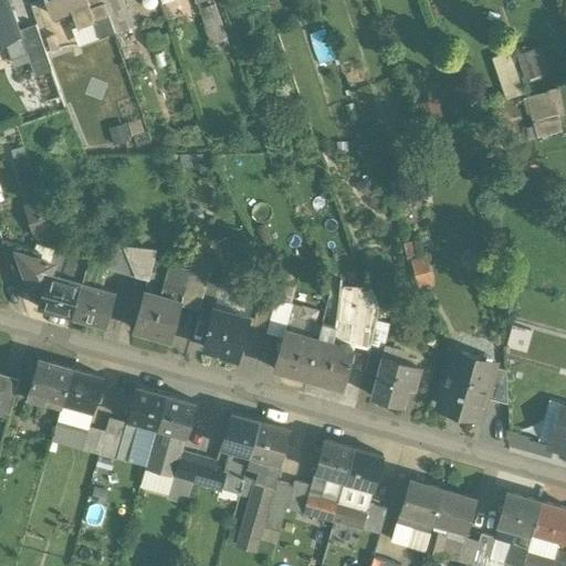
[(8,0),(0,0),(0,41),(20,34),(19,31),(8,0)]
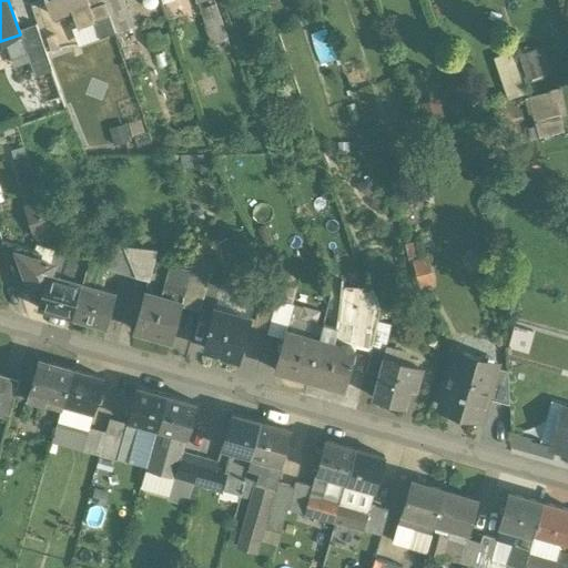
[(44,0),(51,16),(52,16),(51,12),(69,6),(70,9),(88,3),(85,0),(44,0)]
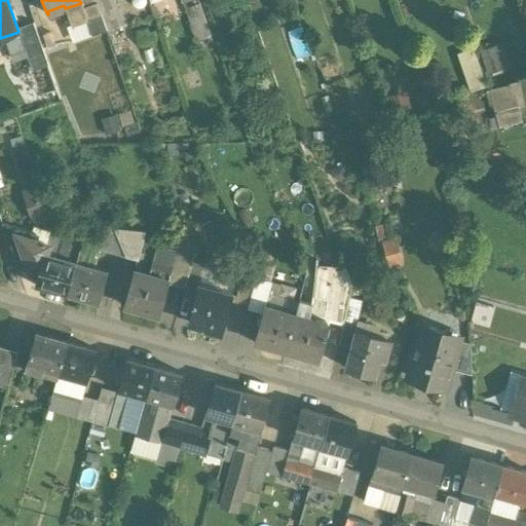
[(95,0),(96,2),(100,13),(106,31),(122,26),(113,0),(95,0)]
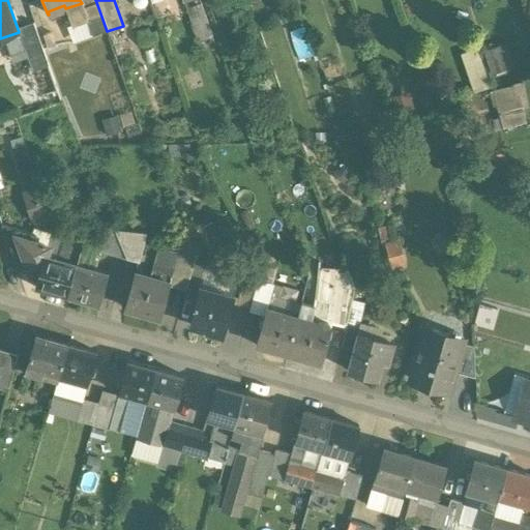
[(182,0),(198,46),(214,40),(201,0),(182,0)]
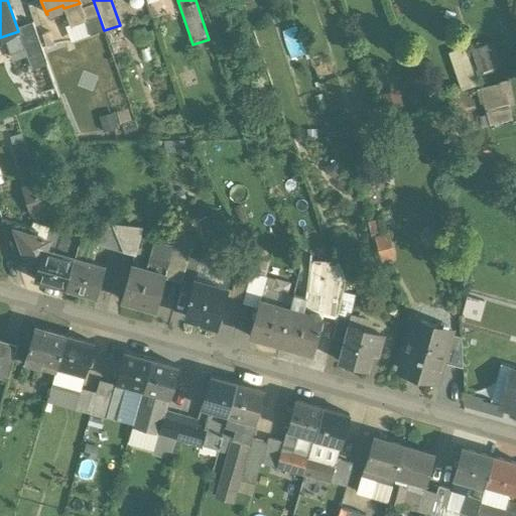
[(80,3),(63,8),(70,23),(98,13),(94,2),(81,7),(80,3)]
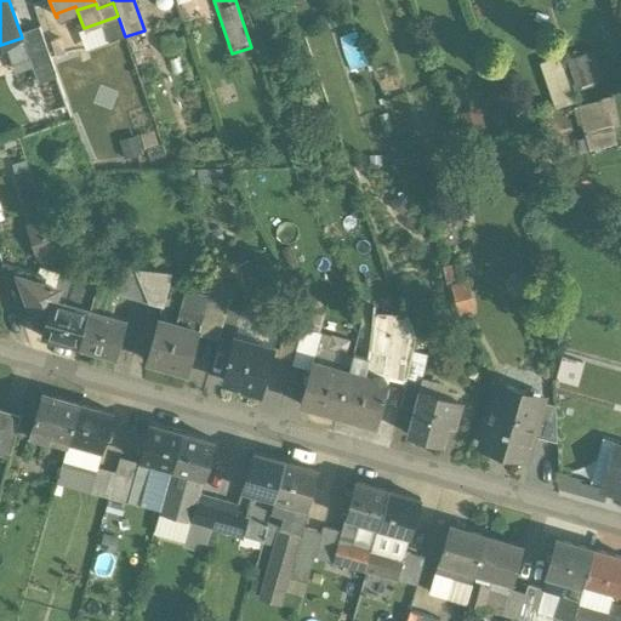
[(21,34),(22,38),(45,106),(64,100),(39,28),(21,34)]
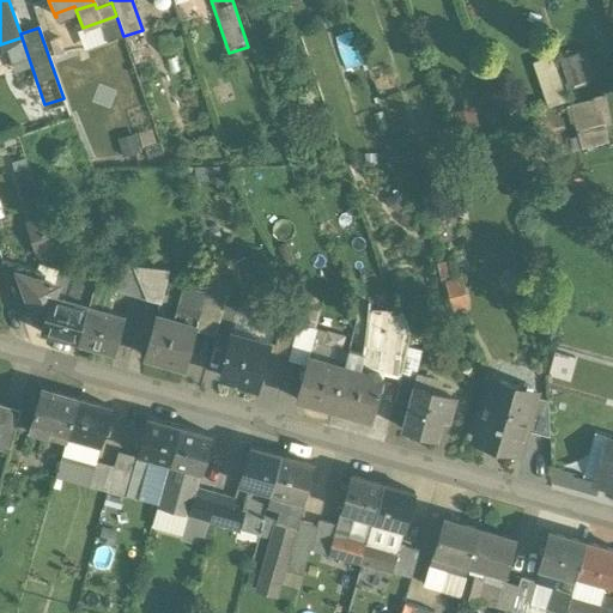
[(587,49),(559,59),(569,87),(596,79),(587,49)]
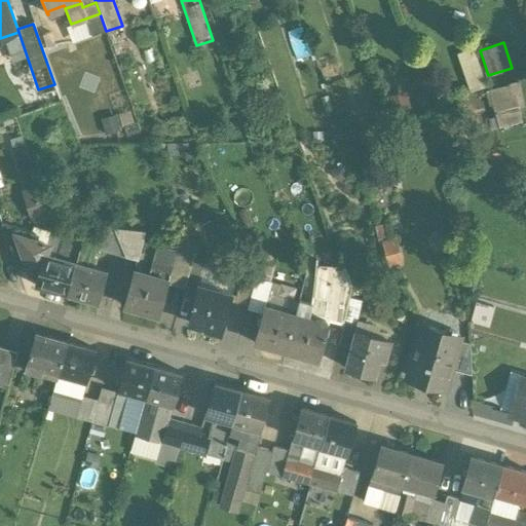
[(477,48),(459,52),(466,85),(484,82),(477,48)]
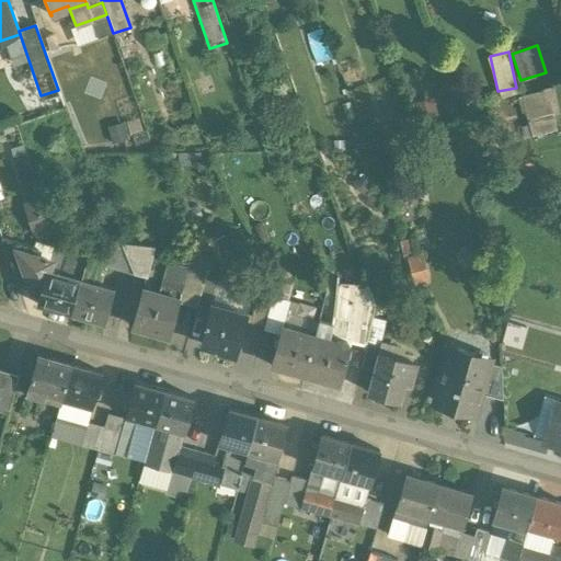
[(560,129),(551,90),(515,98),(524,137),(560,129)]
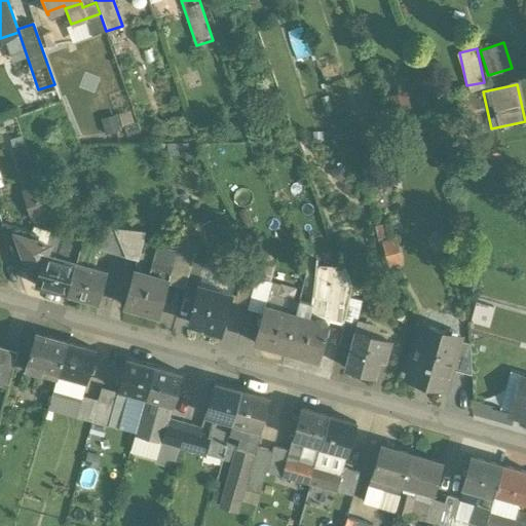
[(130,115),(120,117),(123,129),(126,128),(129,139),(139,137),(137,125),(134,126),(130,115)]
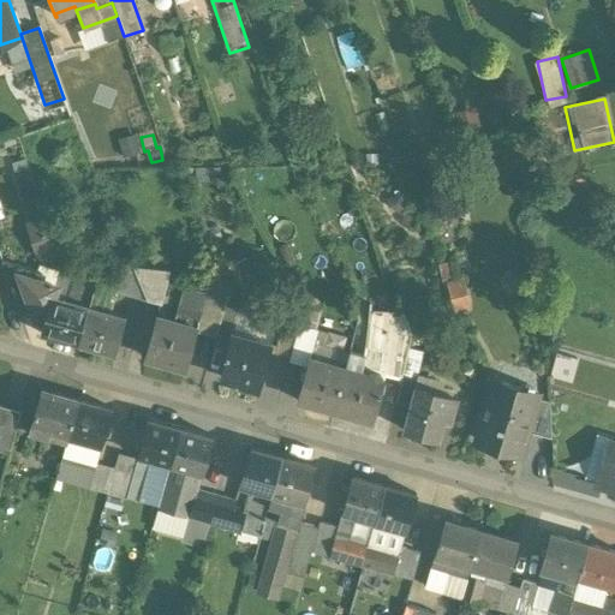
[(136,137),(117,142),(123,161),(141,155),(136,137)]
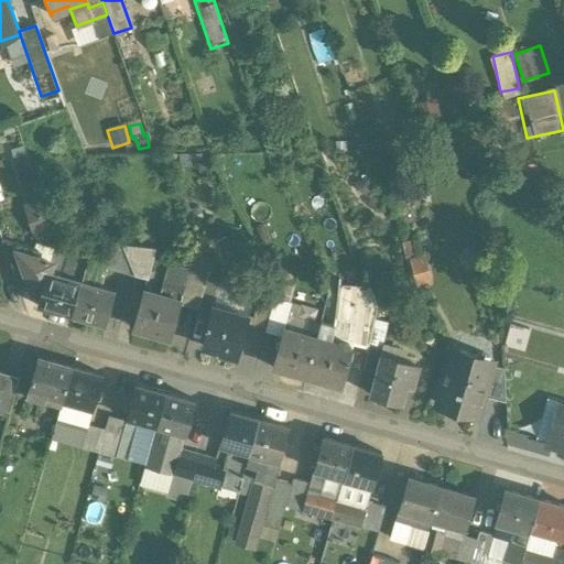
[(66,196),(41,204),(49,228),(75,220),(66,196)]
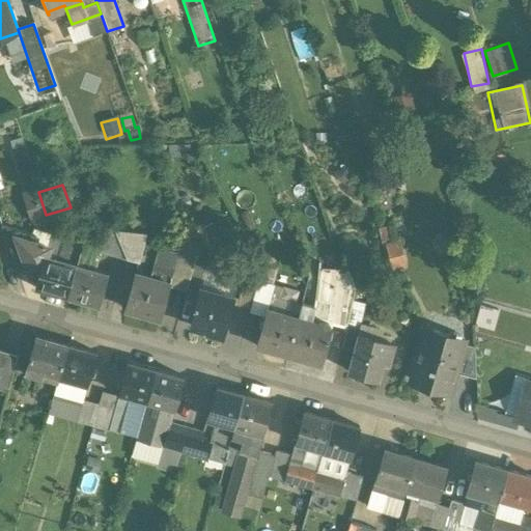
[(38,192),(25,196),(32,219),(46,215),(38,192)]
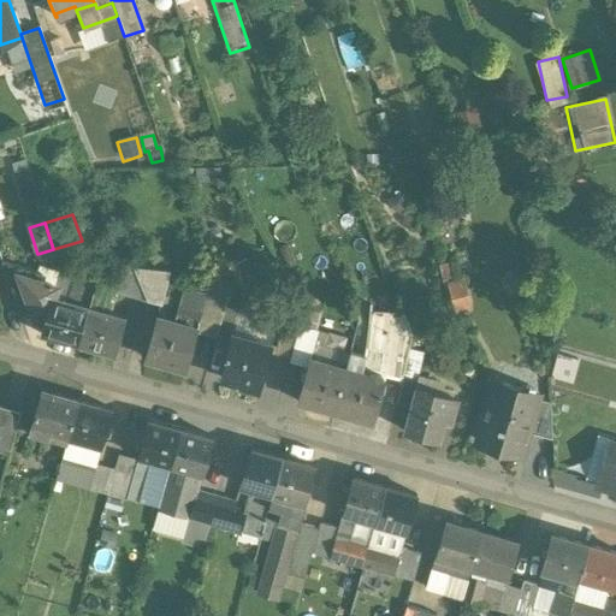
[(123,295),(141,288),(134,271),(118,235),(101,241),(123,295)]
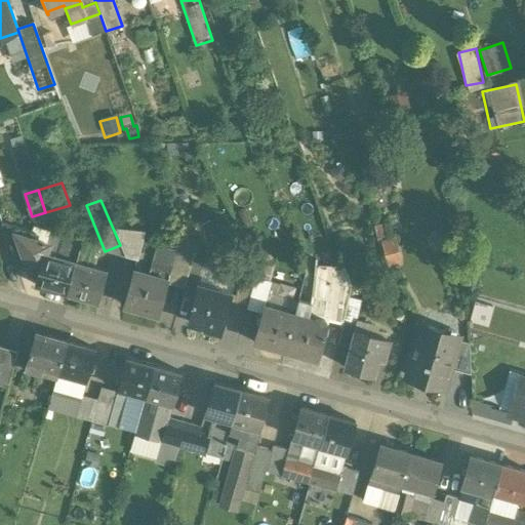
[(46,245),(28,240),(30,232),(1,224),(15,267),(32,271),(38,251),(43,252),(44,253),(46,245)]
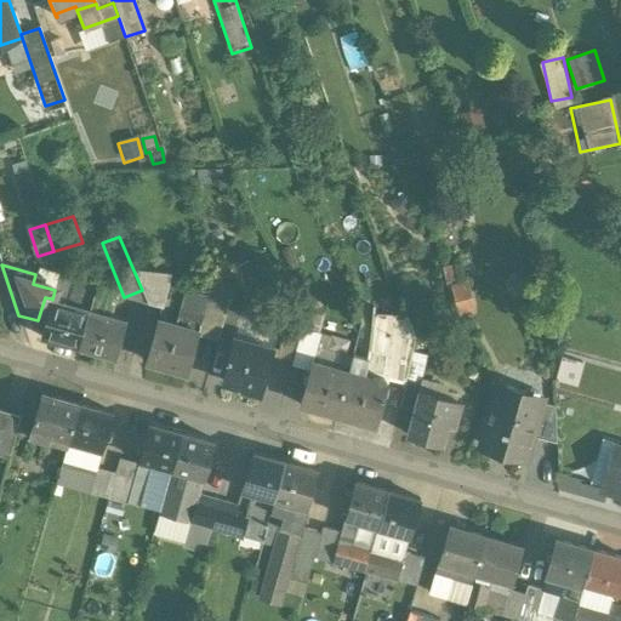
[(171,277),(151,274),(135,273),(142,290),(148,303),(147,303),(163,308),(171,277)]
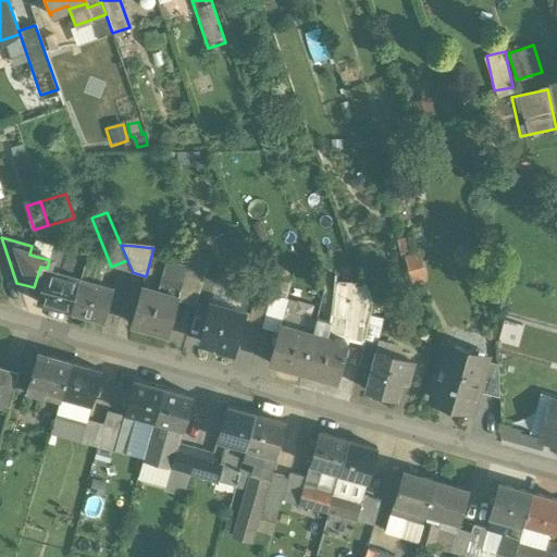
[(54,248),(32,246),(29,255),(49,260),(47,269),(60,272),(66,251),(54,248)]
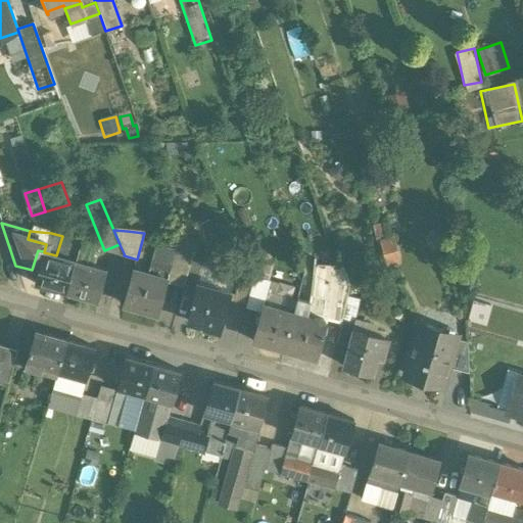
[(81,241),(62,236),(56,255),(75,260),(81,241)]
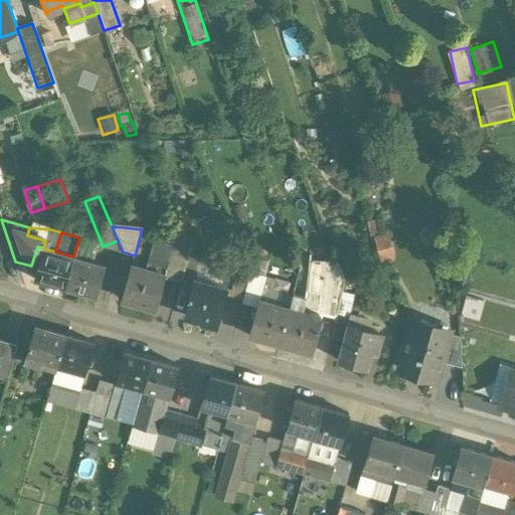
[(175,235),(170,254),(166,269),(163,280),(179,285),(191,240),(175,235)]
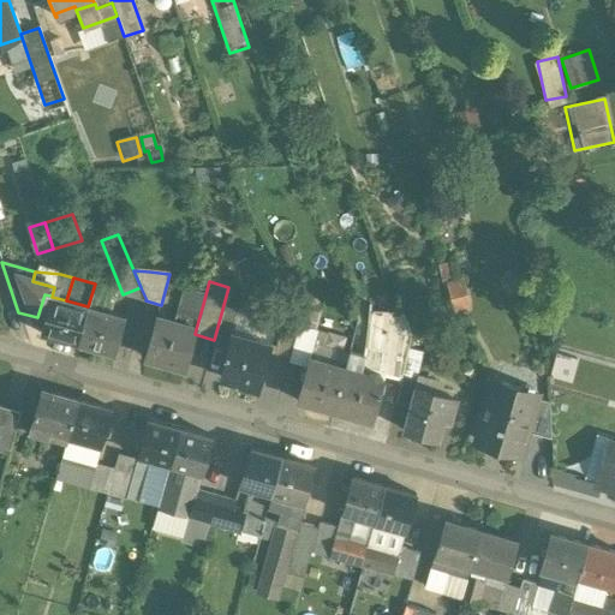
[(111,314),(101,311),(108,287),(95,284),(88,306),(77,345),(114,356),(125,317),(111,314)]
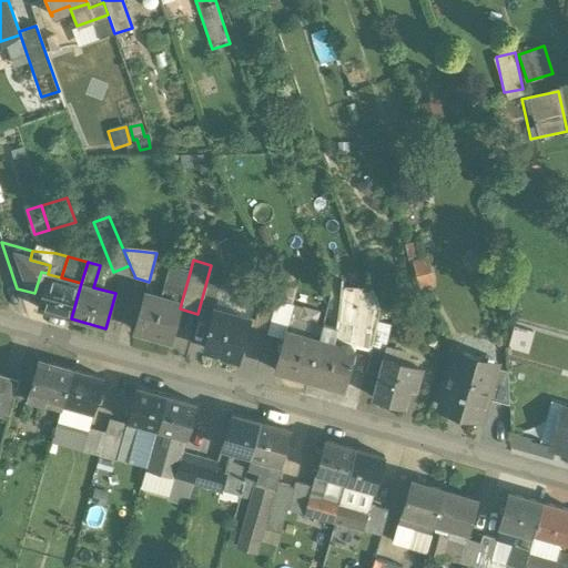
[(108,267),(100,265),(93,287),(102,290),(108,267)]
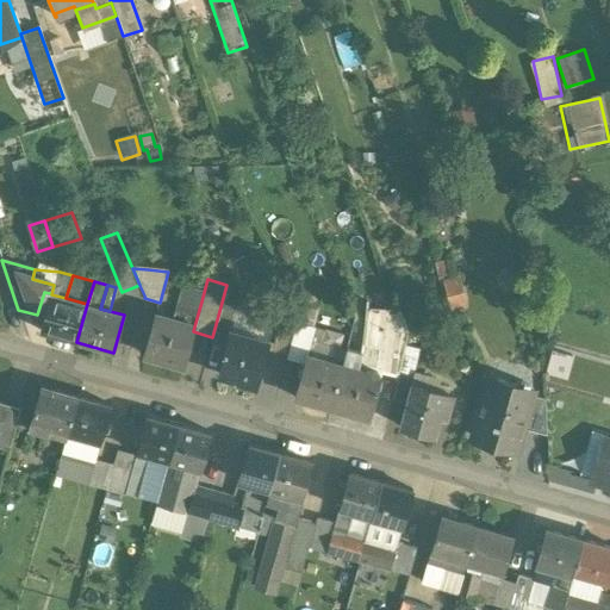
[(44,292),(37,315),(44,317),(50,293),(44,292)]
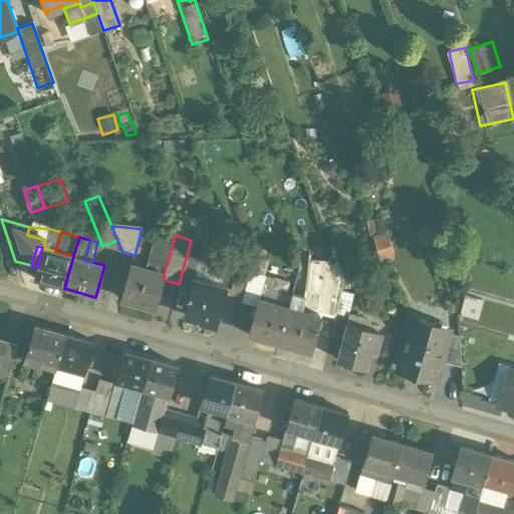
[(43,248),(42,247),(37,267),(33,280),(64,288),(73,256),(55,251),(43,248)]
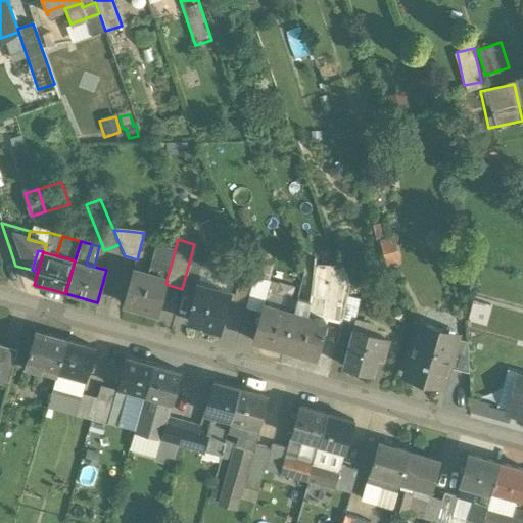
[(173,258),(153,252),(149,268),(169,273),(173,258)]
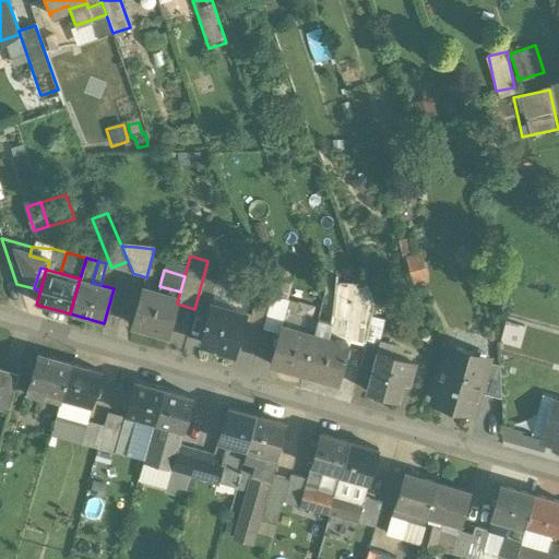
[(366,284),(335,285),(332,326),(328,341),(348,346),(349,343),(364,346),(365,343),(373,304),(366,284)]
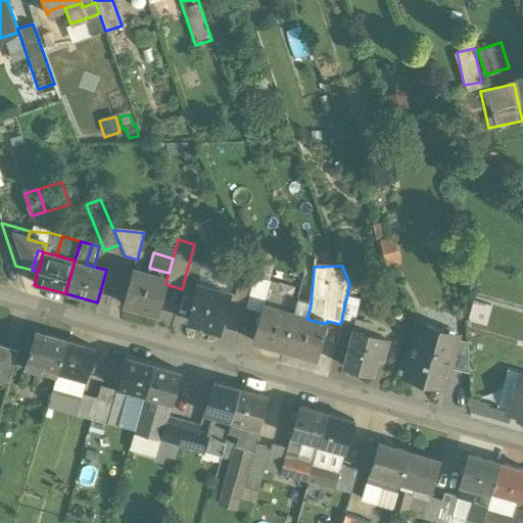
[(147,274),(133,270),(123,304),(157,315),(165,284),(169,273),(149,268),(147,274)]
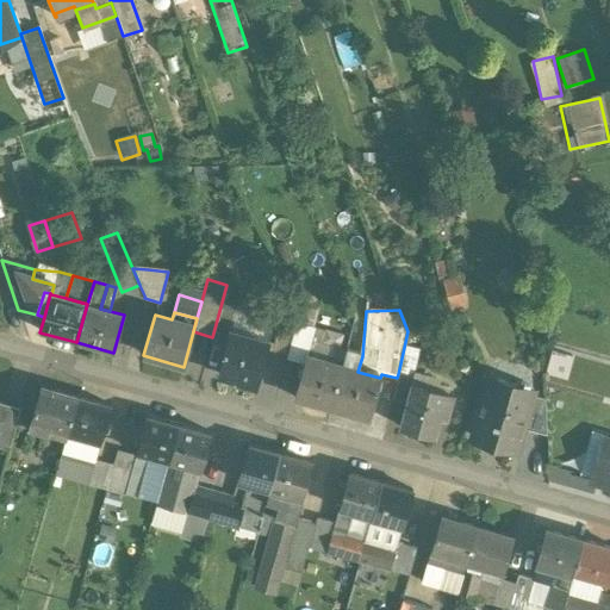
[(271,347),(288,352),(296,324),(278,319),(271,347)]
